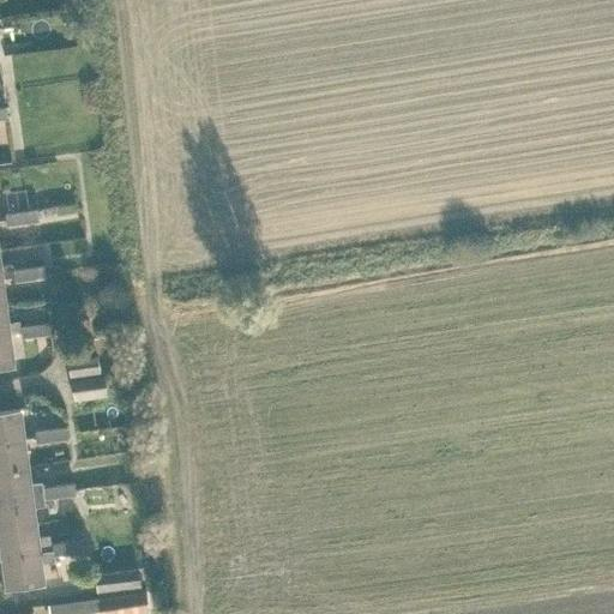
[(20,209),(23,222),(38,220),(37,208),(20,209)]
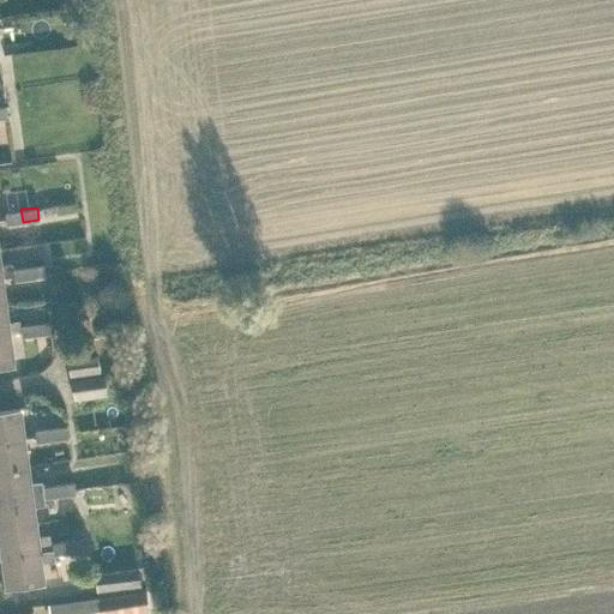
[(20,209),(5,211),(6,223),(23,222),(20,209)]
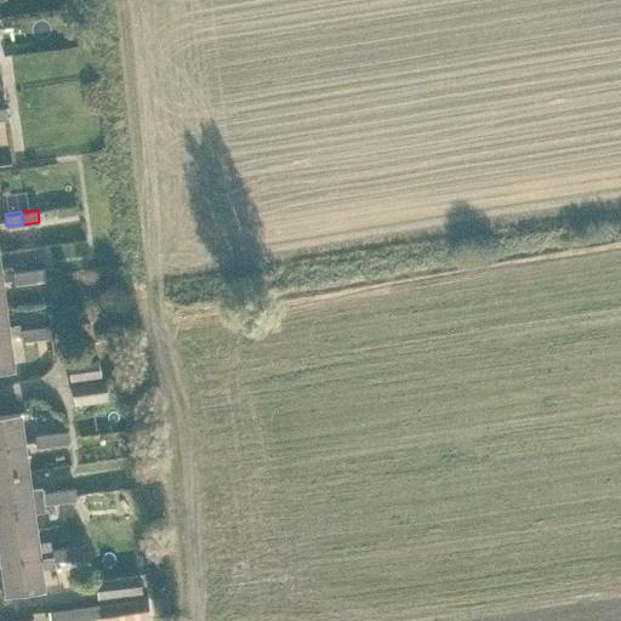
[(0,280),(3,280),(16,278),(16,284),(32,281),(30,268),(15,271),(13,265),(0,267),(0,262),(0,280)]
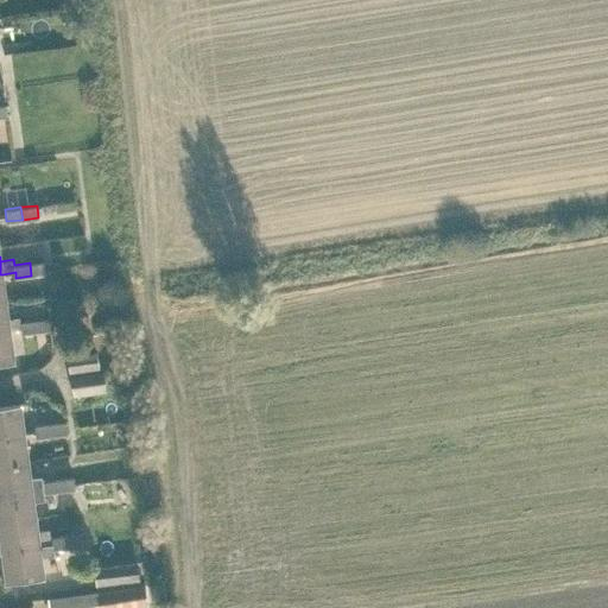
[(30,263),(31,276),(46,273),(44,261),(30,263)]
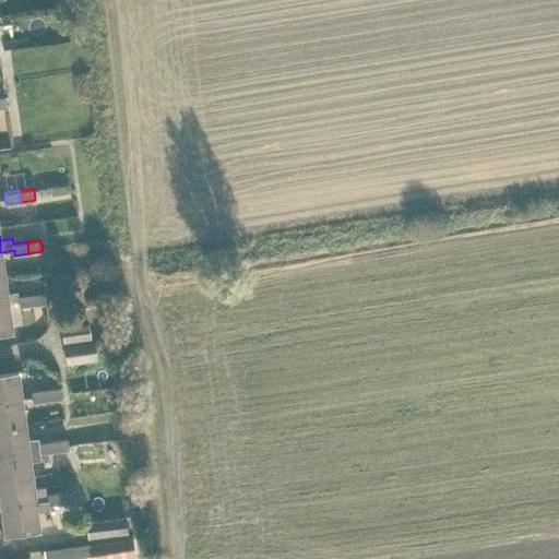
[(8,292),(6,277),(0,278),(0,304),(9,304),(20,301),(20,307),(35,305),(33,293),(19,295),(18,290),(8,292)]
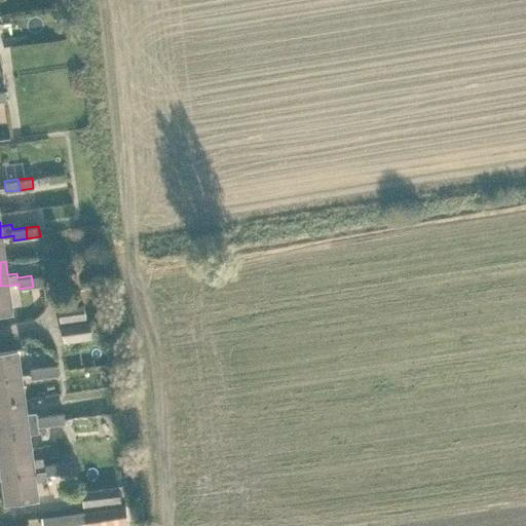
[(31,275),(33,287),(46,285),(45,273),(31,275)]
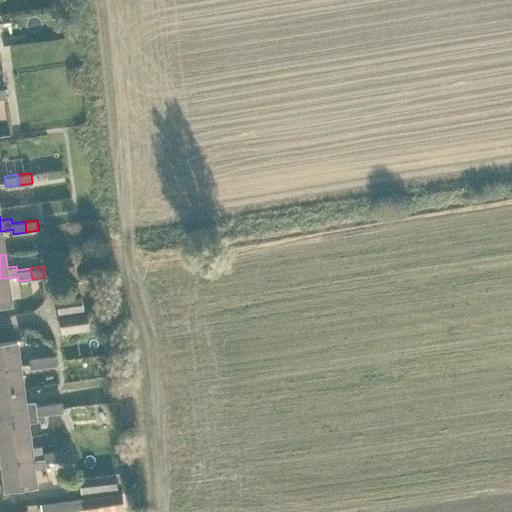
[(0,303),(12,302),(8,278),(0,278),(0,303)]
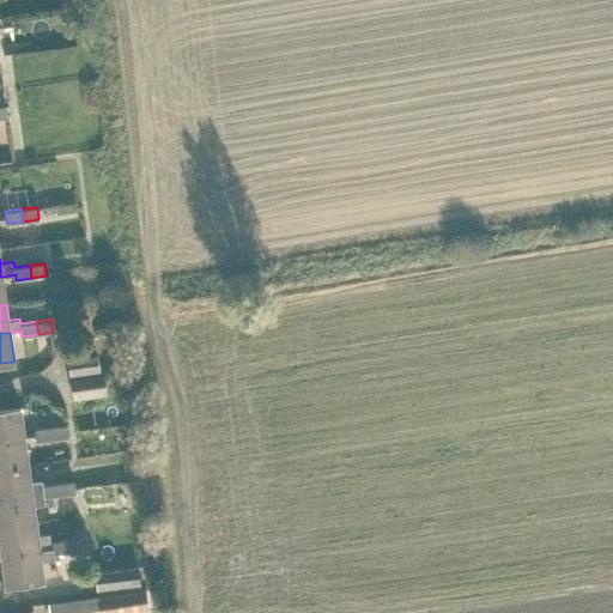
[(99,371),(97,354),(67,359),(70,375),(99,371)]
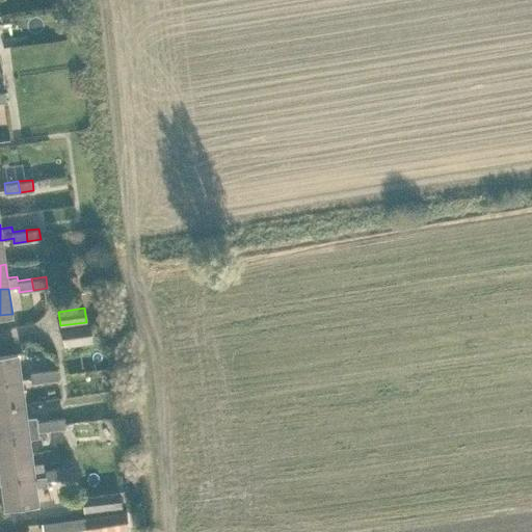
[(92,342),(89,324),(60,328),(62,347),(92,342)]
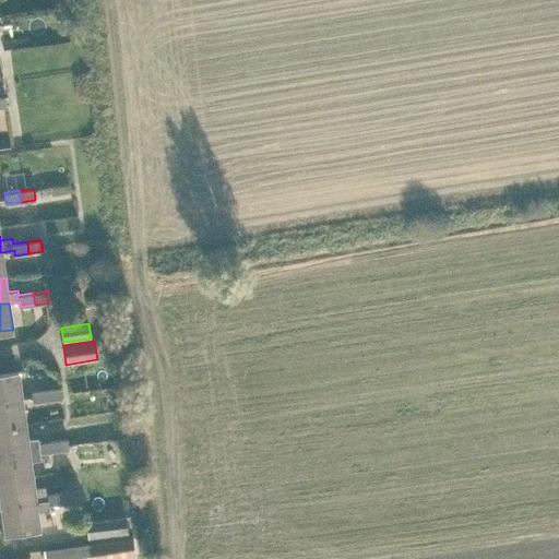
[(0,402),(23,400),(19,373),(0,375),(0,402)]
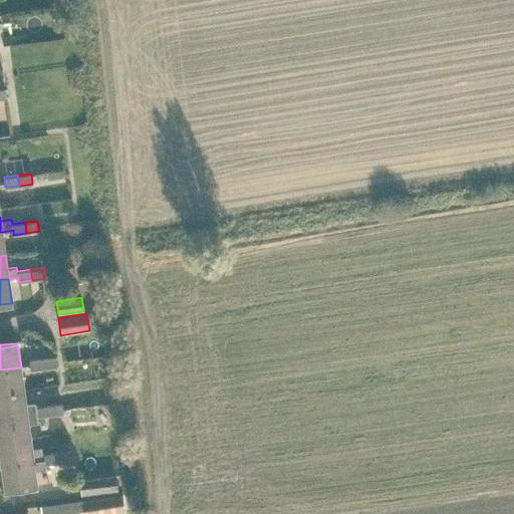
[(42,357),(43,367),(57,365),(55,355),(42,357)]
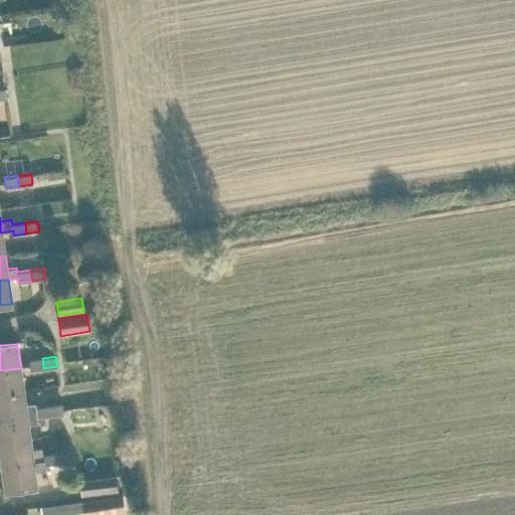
[(30,370),(43,368),(42,358),(29,359),(30,370)]
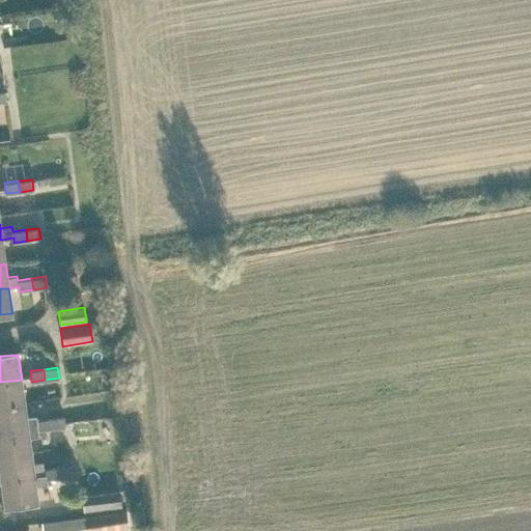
[(0,407),(25,403),(22,380),(0,382),(0,407)]
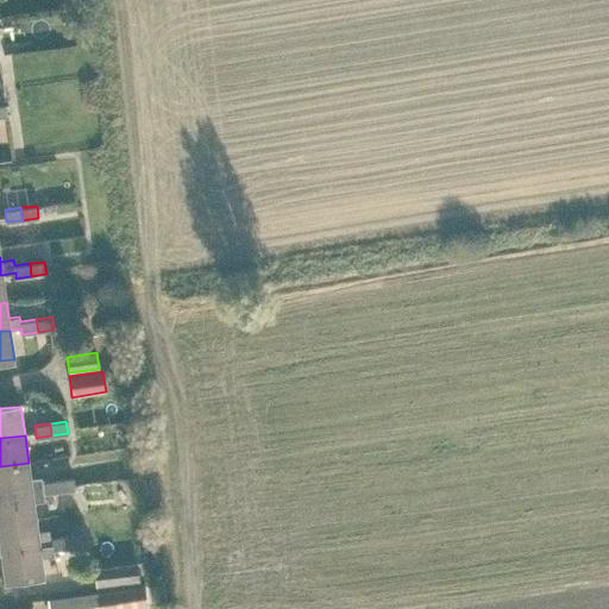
[(57,479),(43,482),(42,476),(30,477),(29,463),(0,466),(0,495),(32,491),(43,489),(44,494),(60,491),(57,479)]
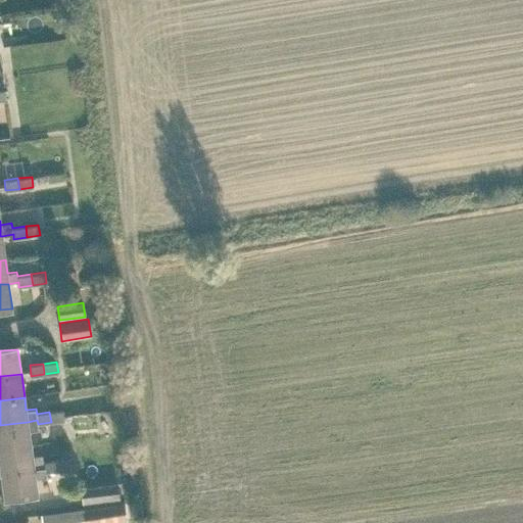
[(63,410),(49,412),(51,422),(64,421),(63,410)]
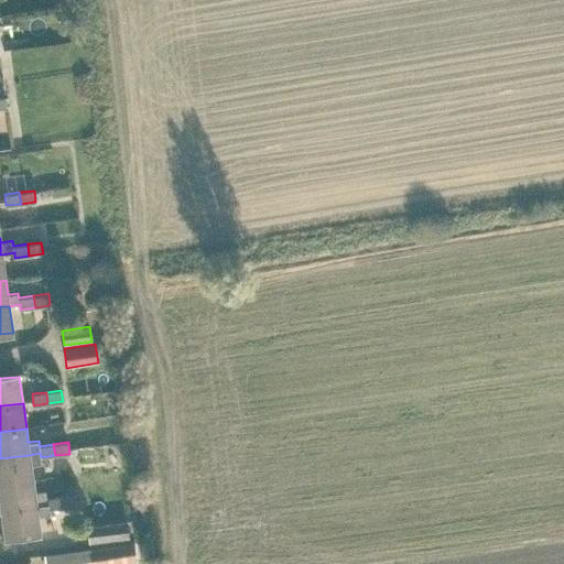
[(0,458),(0,484),(0,485),(33,480),(31,464),(42,463),(41,457),(40,453),(30,455),(0,458)]
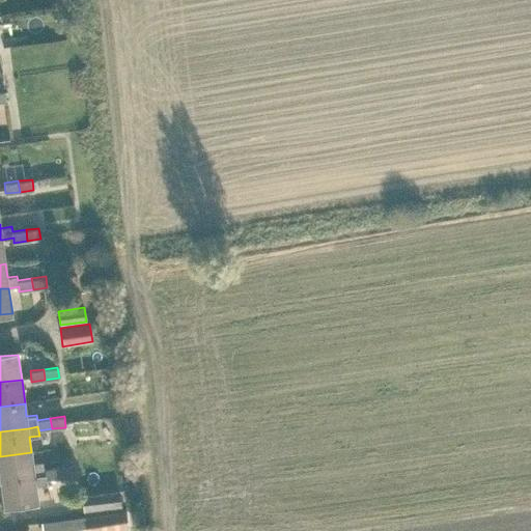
[(31,452),(0,456),(3,481),(34,477),(45,476),(46,476),(46,479),(59,477),(58,470),(57,467),(45,469),(44,462),(33,464),(31,452)]
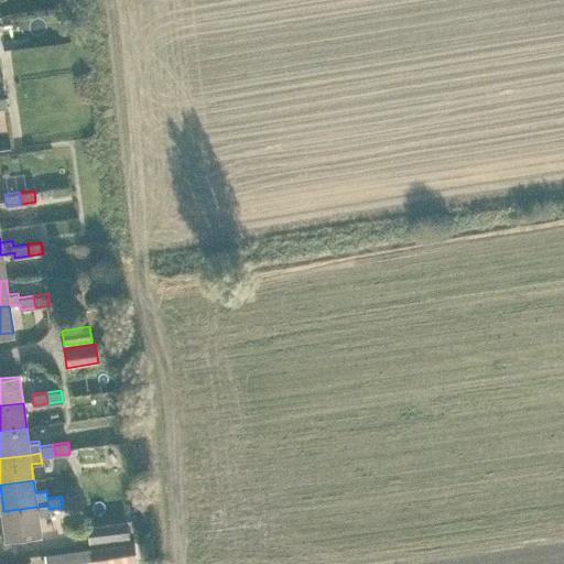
[(75,494),(61,496),(62,499),(63,507),(77,506),(75,494)]
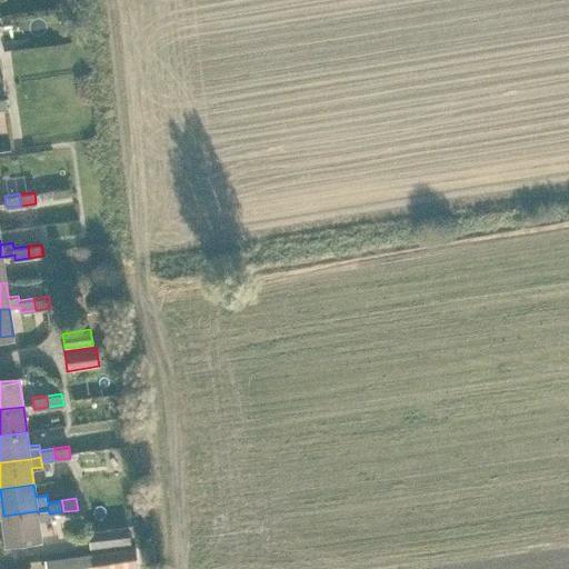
[(49,513),(49,510),(48,510),(37,511),(3,516),(7,542),(40,538),(38,520),(50,519),(49,513)]
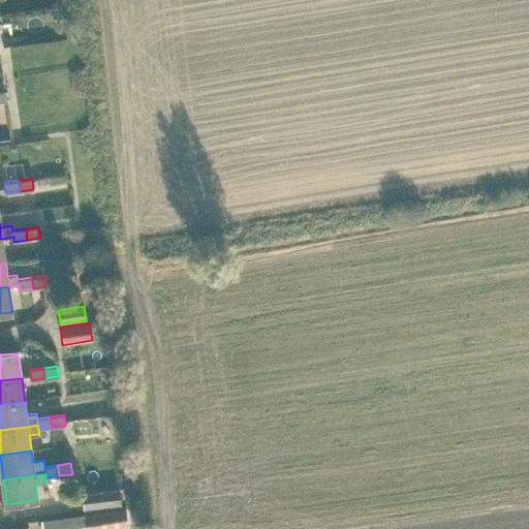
[(121,503),(119,489),(82,494),(84,508),(121,503)]
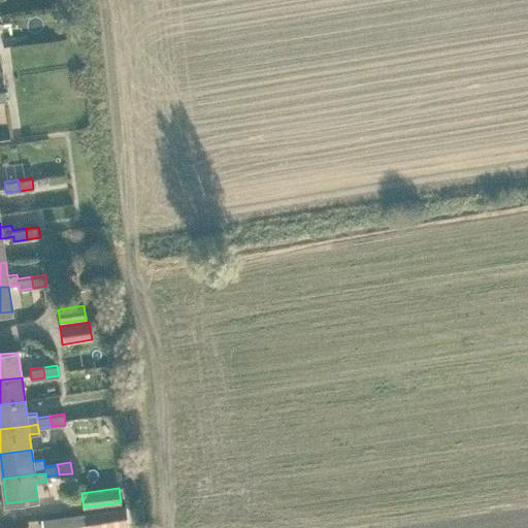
[(107,527),(128,525),(126,507),(84,514),(85,527),(107,527)]
